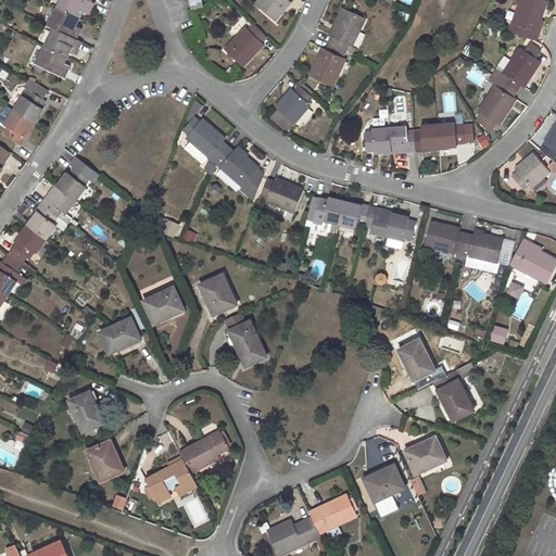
[(76,38),(81,27),(76,24),(83,10),(89,13),(95,2),(90,0),(60,0),(48,25),(54,28),(36,63),(64,77),(70,66),(64,63),(71,50),(76,52),(81,41),(76,38)]
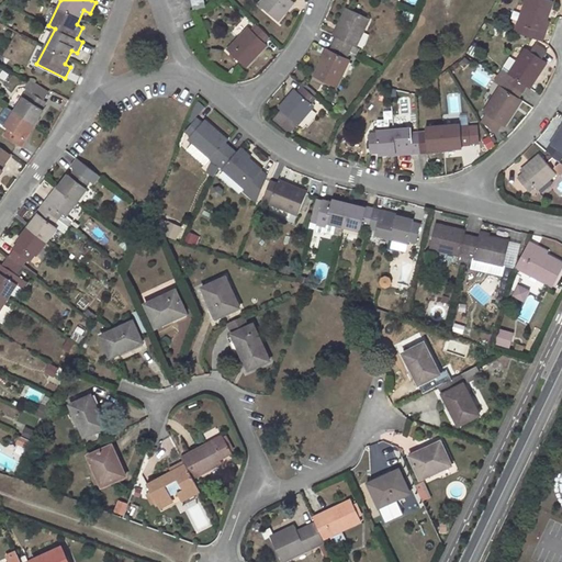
[(203,0),(190,0),(193,10),(205,7),(203,0)]
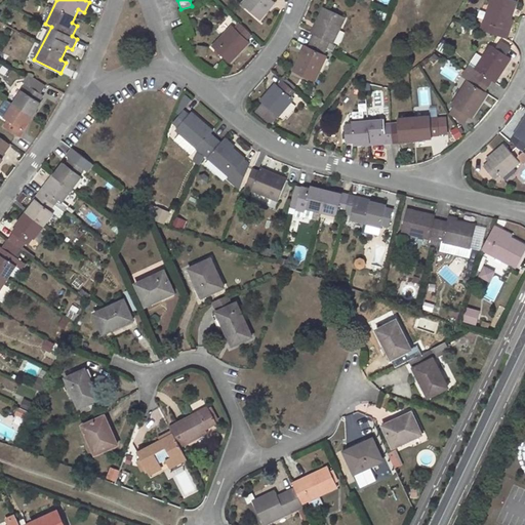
[(245,0),(242,4),(259,19),(274,1),(273,0),(245,0)]
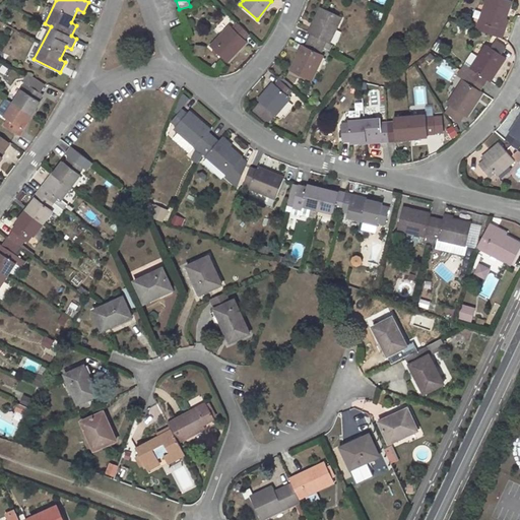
[(504,30),(500,29),(510,0),(486,0),(476,29),(501,38),(504,30)]
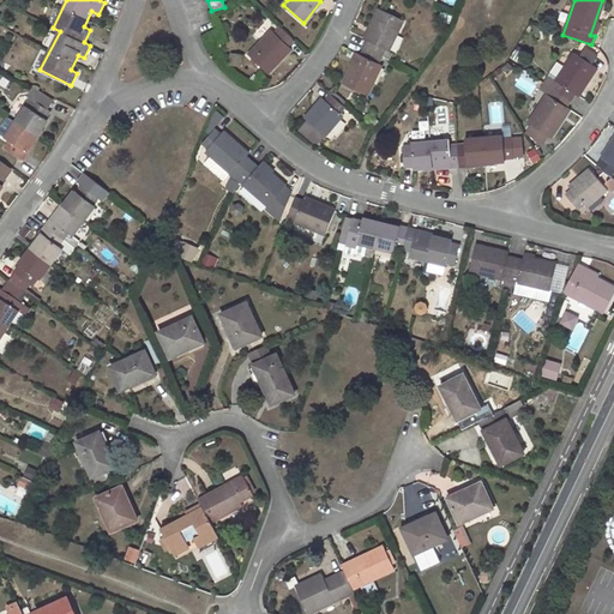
[(357,53),(343,84),(367,95),(381,64),(378,62),(385,48),(389,50),(403,19),(379,8),(365,38),(368,41),(361,55),(357,53)]
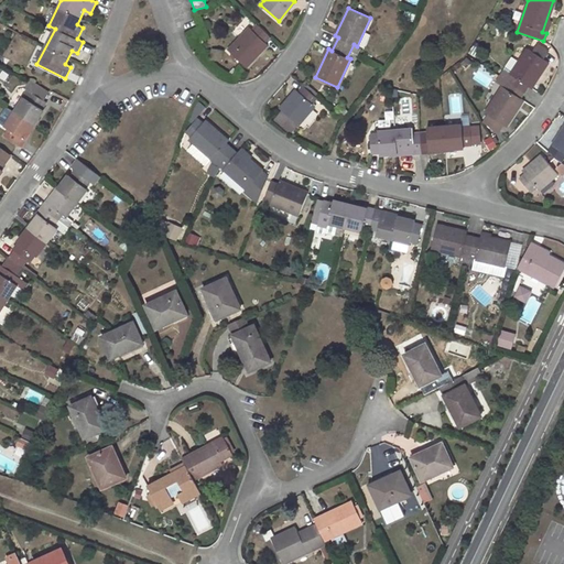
[(250,28),(228,51),(246,67),(268,44),(266,41),(270,36),(258,24),(252,30),(250,28)]
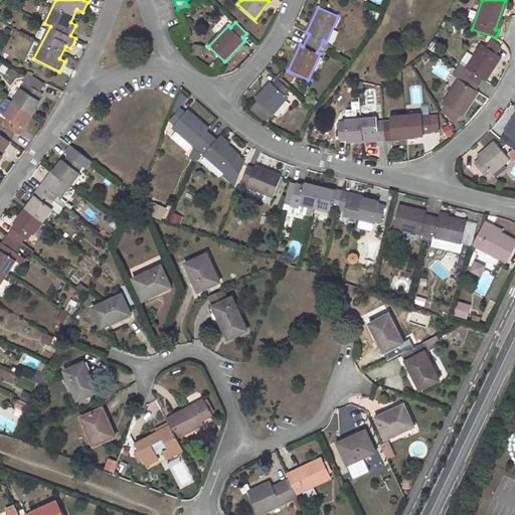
[(499,48),(490,41),(486,47),(496,53),(499,48)]
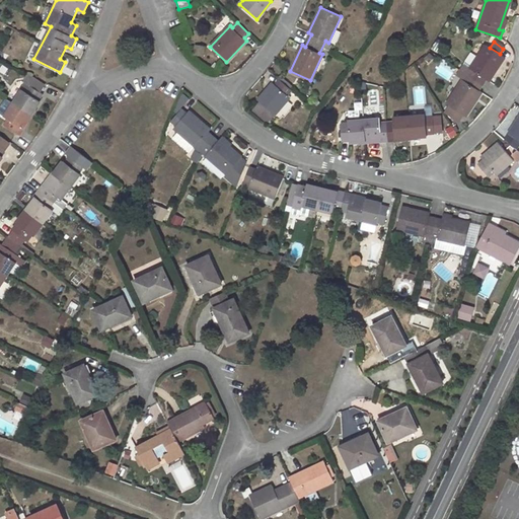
[(482,91),(478,89),(486,79),(489,81),(504,57),(500,54),(490,48),(486,45),(469,68),(472,70),(469,76),(465,81),(462,79),(446,103),(449,105),(462,115),(465,116),(482,91)]
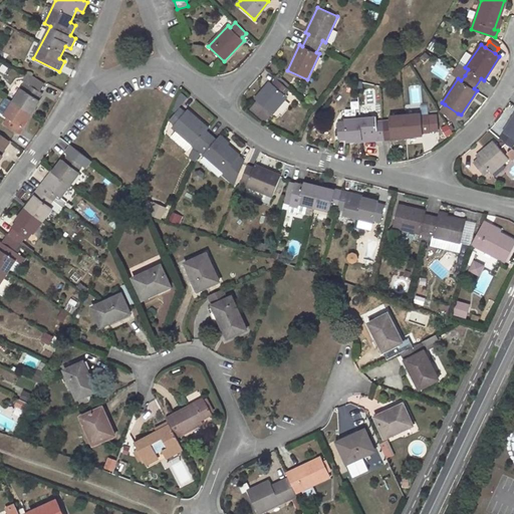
[(431,71),(443,79),(450,68),(438,60),(431,71)]
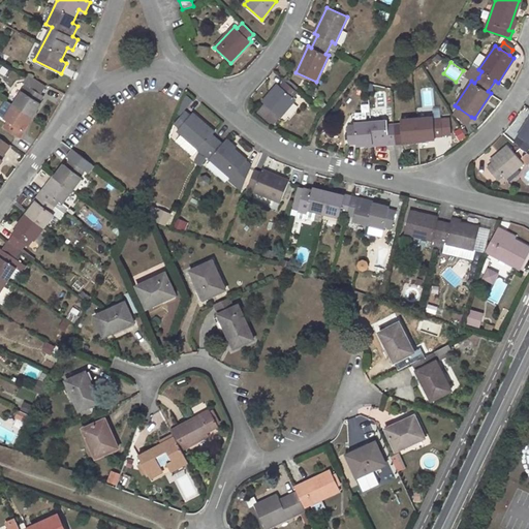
[(469,71),(478,78),(481,71),(478,69),(472,65),(469,71)]
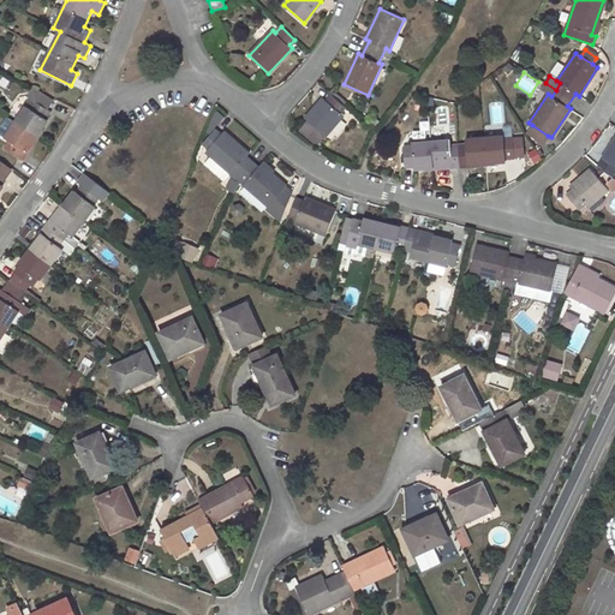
[(556,90),(545,83),(541,89),(548,94),(551,96),(556,90)]
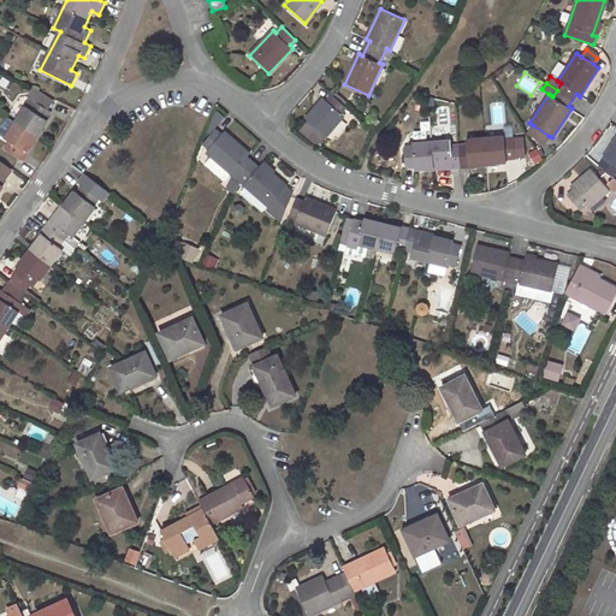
[(344,116),(341,113),(347,107),(331,94),(326,100),(324,98),(306,118),(326,136),(344,116)]
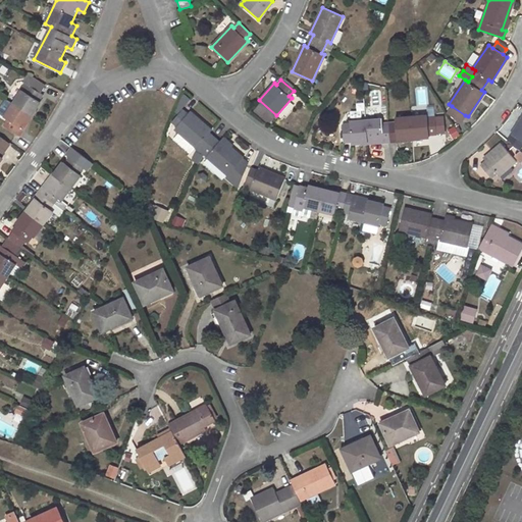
[(41,102),(39,100),(43,94),(29,85),(24,91),(22,91),(5,117),(9,119),(5,125),(19,136),(24,129),(22,128),(41,102)]
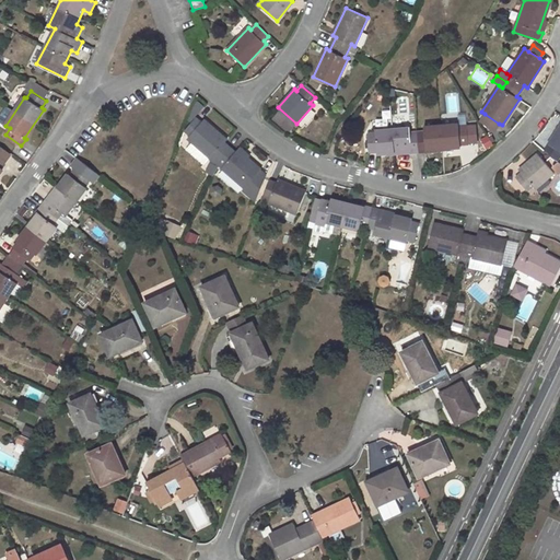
[(485,114),(480,120),(494,130),(499,124),(485,114)]
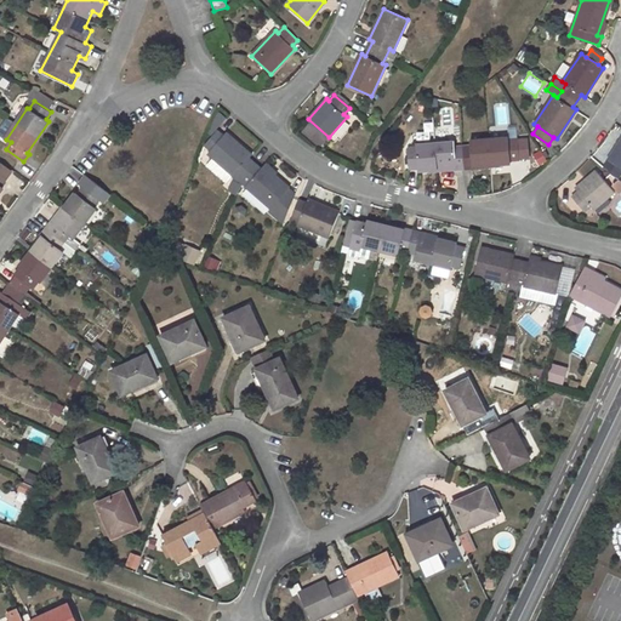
[(249,182),(245,186),(272,208),(290,188),(265,165),(261,169),(250,159),(252,155),(227,132),(223,136),(217,130),(204,144),(210,151),(209,153),(234,176),(238,172),(249,182)]
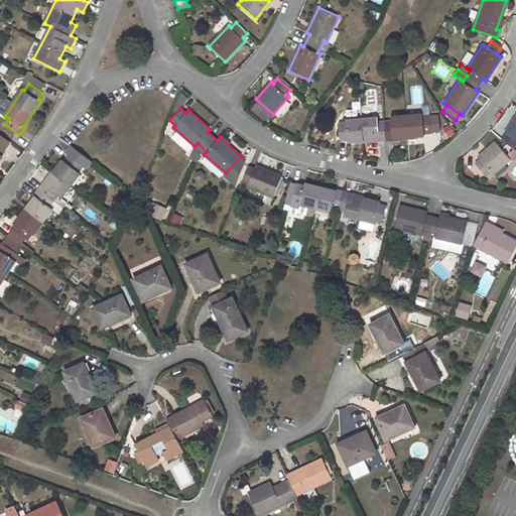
[(392,139),(392,138),(424,135),(424,132),(431,132),(430,115),(422,116),(422,113),(391,116),(391,121),(377,122),(377,117),(346,120),(346,123),(339,123),(340,140),(347,139),(347,141),(378,139),(379,141),(392,139)]
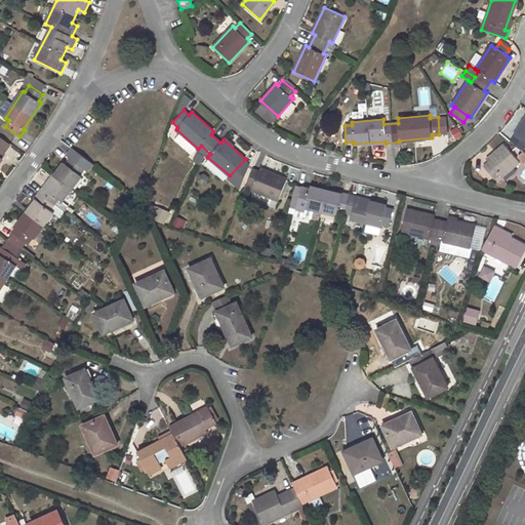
[(524,116),(514,134),(524,140),(524,116)]
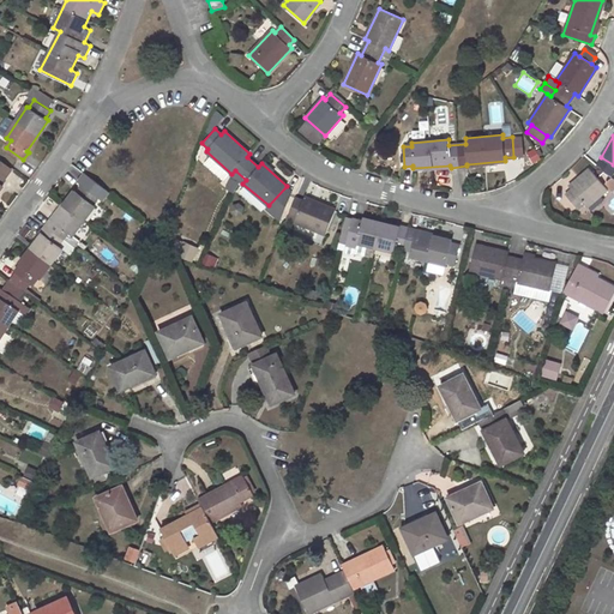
[(534,163),(542,160),(537,148),(529,151),(534,163)]
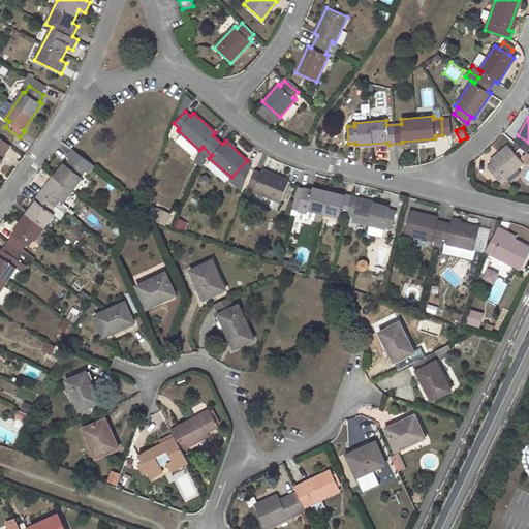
[(493,162),(488,166),(497,179),(503,175),(505,178),(523,162),(508,145),(491,159),(493,162)]
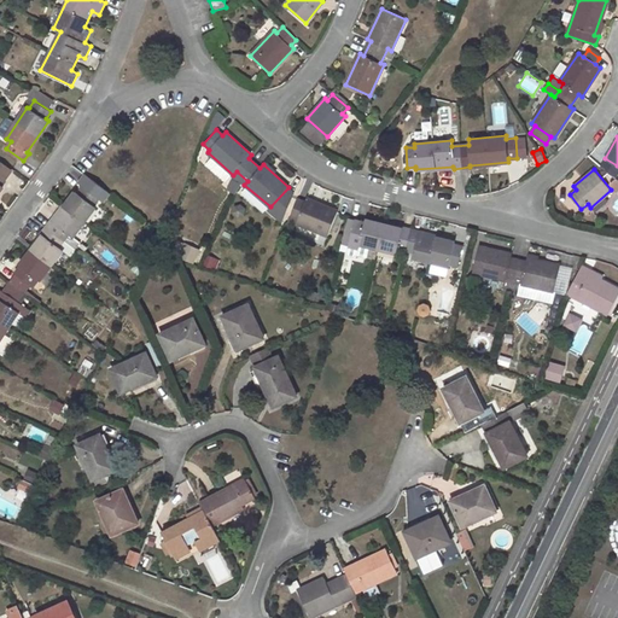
[(22,266),(16,274),(31,285),(33,286),(38,279),(40,280),(63,250),(58,246),(69,234),(73,237),(95,207),(93,205),(99,198),(83,186),(77,193),(75,192),(53,221),(51,220),(42,233),(44,234),(21,266),(22,266)]
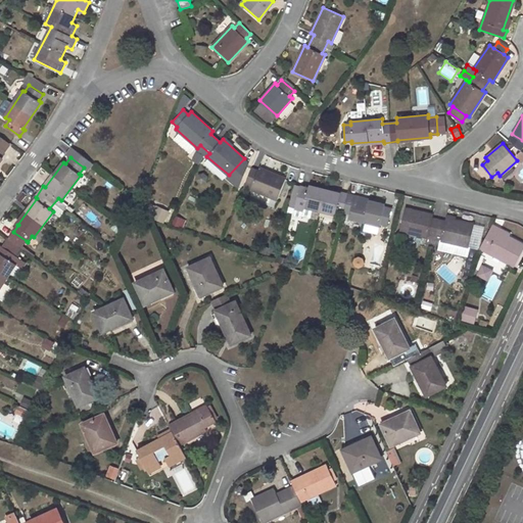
[(250,189),(273,197),(272,200),(286,207),(292,184),(285,181),(286,179),(259,168),(257,171),(251,168),(245,183),(251,185),(250,189)]
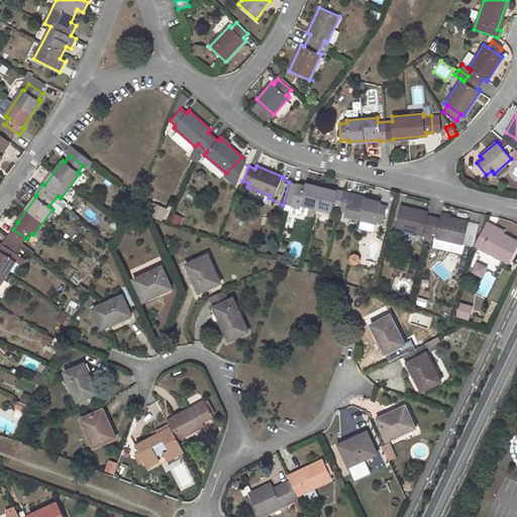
[(316,208),(331,212),(332,208),(346,211),(345,215),(375,223),(376,221),(384,223),(388,206),(380,204),(381,203),(350,195),(350,193),(337,190),(336,192),(306,184),(305,186),(298,184),(297,187),(295,197),(293,207),(300,209),(301,204),(309,206),(307,215),(314,216),(316,208)]
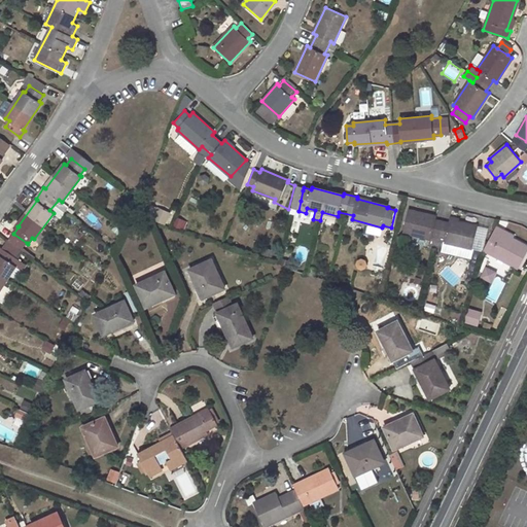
[(301,201),(303,190),(296,189),(294,200),(301,201)]
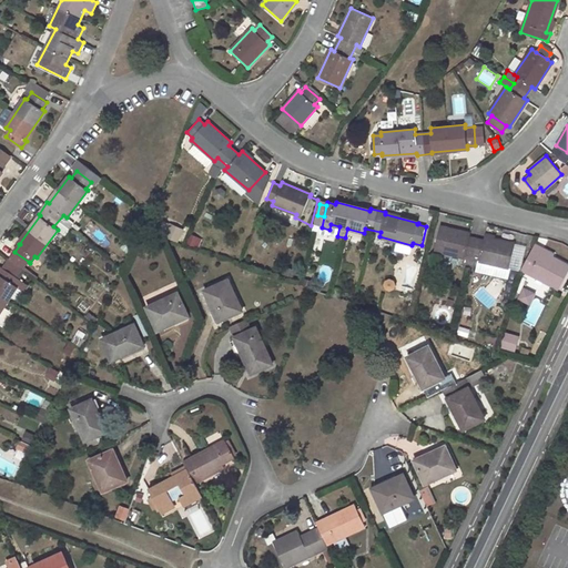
[(165,235),(180,242),(186,230),(171,223),(165,235)]
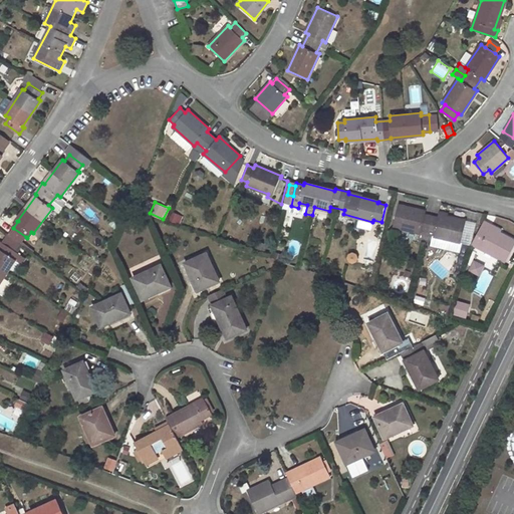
[(399,205),(394,226),(421,233),(420,239),(432,242),(434,236),(462,243),(467,221),(439,215),(438,218),(426,215),(426,211),(399,205)]
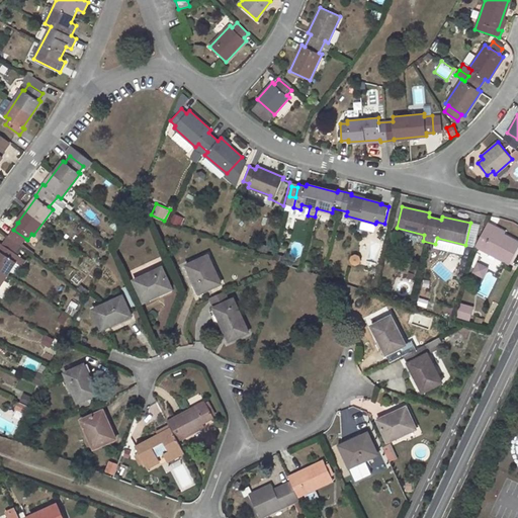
[(182,225),(184,217),(175,214),(173,223),(182,225)]
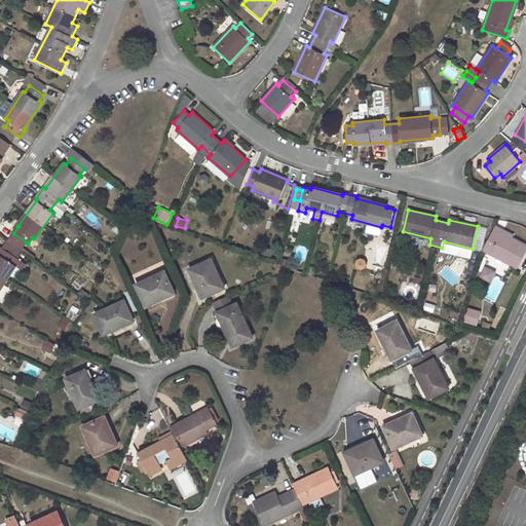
[(525,251),(525,246),(500,232),(502,230),(495,226),(483,249),(517,267),(525,251)]
